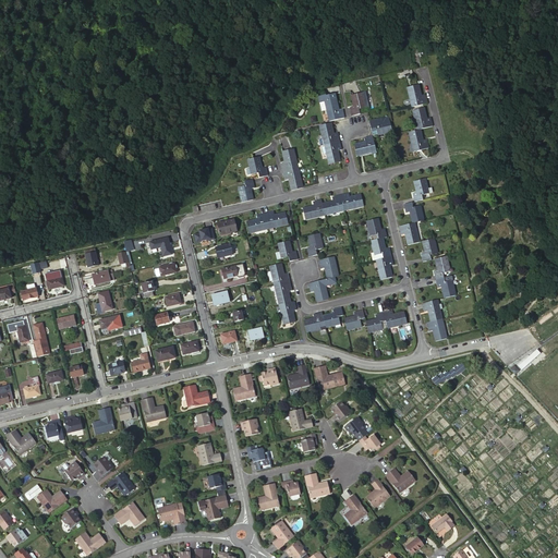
[(427,102),(426,99),(422,100),(420,94),(419,88),(409,91),(412,107),(413,111),(421,110),(423,109),(428,108),(427,104),(427,102)]
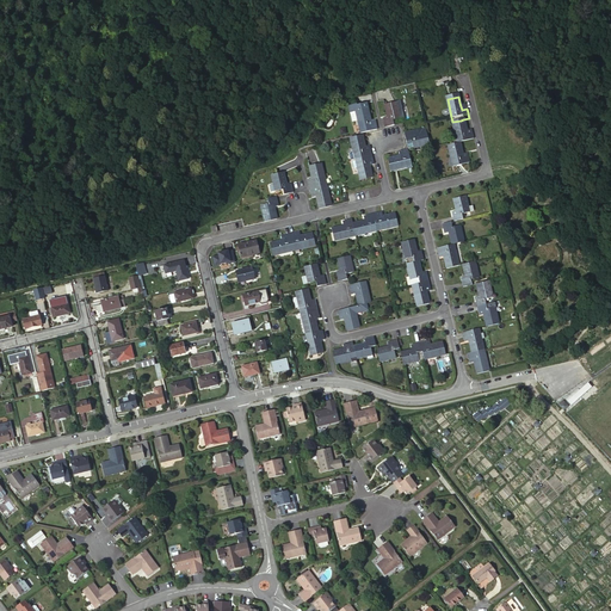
[(388,119),(384,121),(386,128),(388,127),(389,127),(395,125),(394,121),(405,118),(401,102),(386,105),(388,119)]
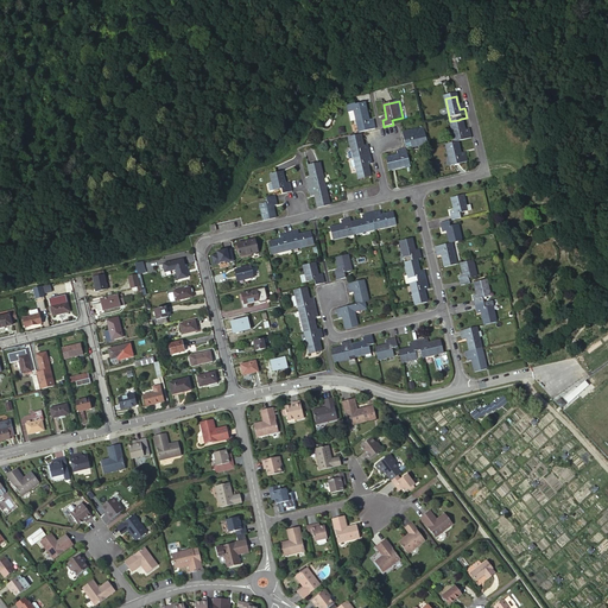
[(362,106),(343,111),(346,122),(352,121),(355,133),(363,132),(371,130),(373,130),(371,122),(367,124),(362,106)]
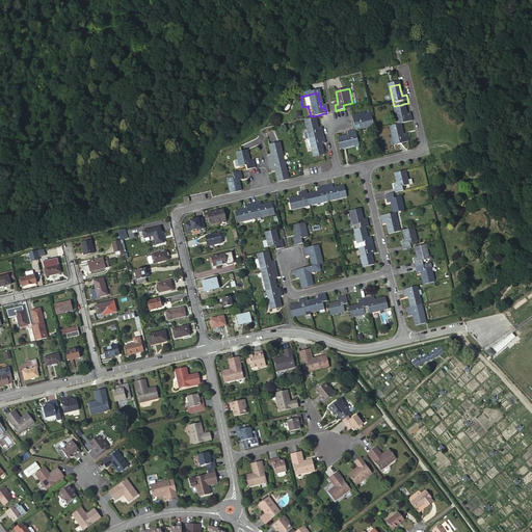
[(413,122),(410,114),(406,114),(405,112),(404,106),(395,108),(398,122),(403,121),(404,124),(410,123),(413,122)]
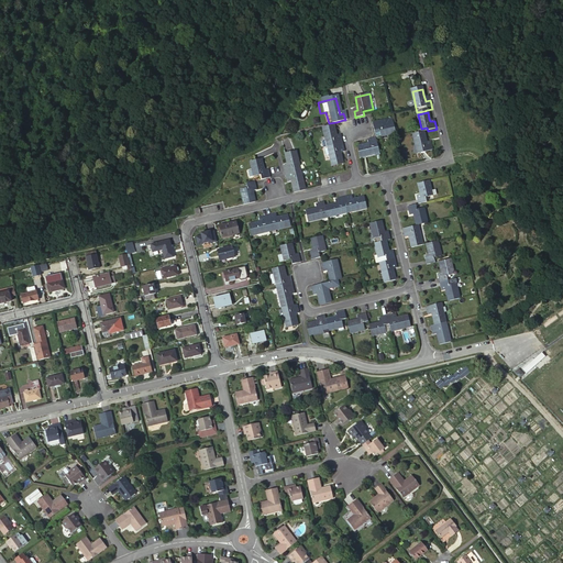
[(382,121),(373,123),(373,125),(374,131),(376,138),(379,136),(381,139),(396,134),(396,132),(394,125),(394,123),(393,120),(389,120),(385,120),(386,122),(382,123),(382,121)]
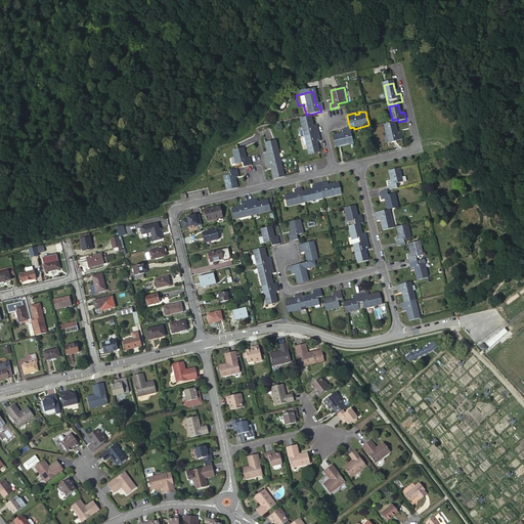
[(318,128),(317,126),(314,127),(311,117),(304,118),(300,119),(302,129),(303,132),(304,136),(304,137),(315,135),(319,134),(318,129),(318,128)]
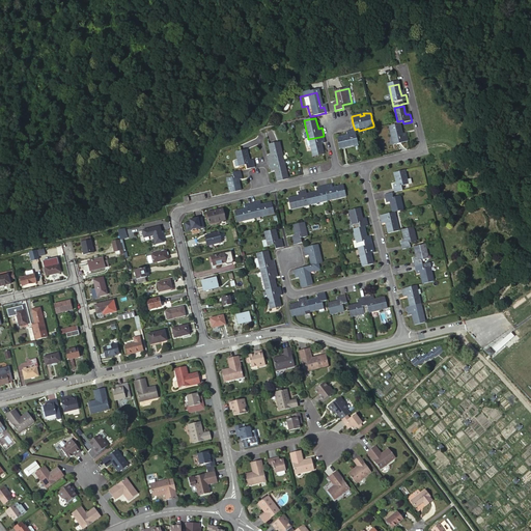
[(394,126),(389,128),(393,145),(407,142),(406,134),(401,135),(400,132),(399,124),(394,126)]
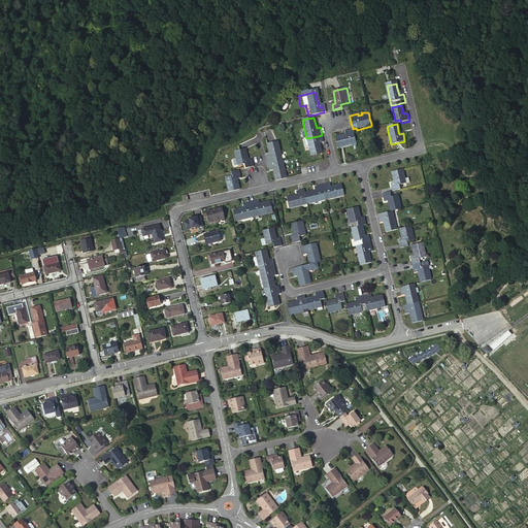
[(335,140),(337,150),(352,146),(352,149),(357,147),(356,145),(353,131),(343,133),(344,137),(343,138),(335,140)]
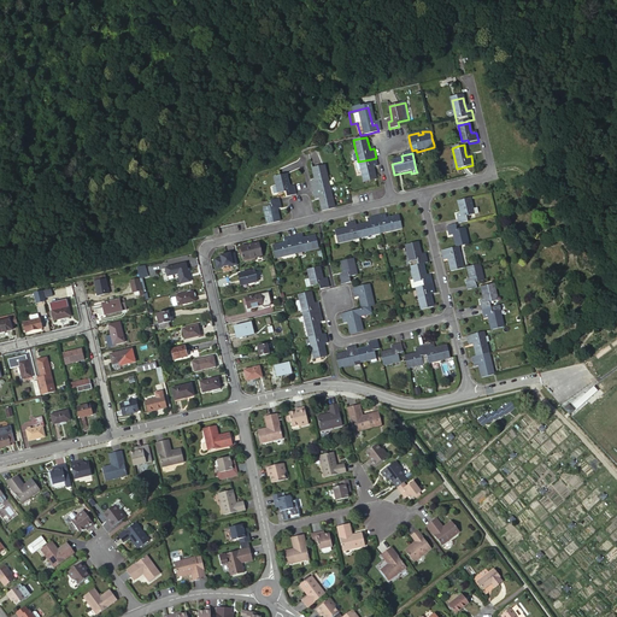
[(371,159),(358,162),(359,169),(363,184),(376,181),(374,169),(378,169),(377,166),(376,158),(371,159)]
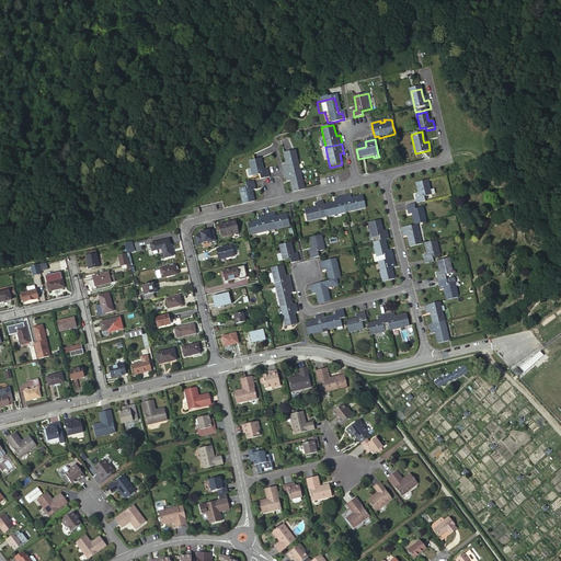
[(285,163),(282,164),(283,169),(283,170),(284,172),(299,169),(295,150),(283,153),(284,159),(285,163)]
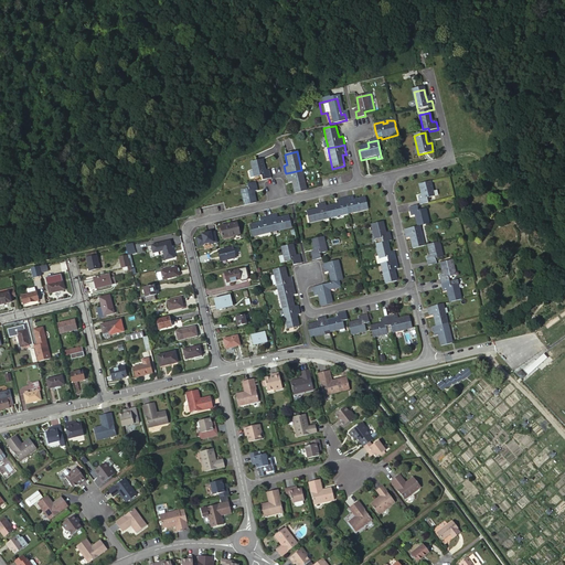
[(260,177),(262,181),(267,180),(272,179),(270,173),(269,170),(265,171),(263,161),(259,162),(252,163),(253,172),(255,178),(260,177)]
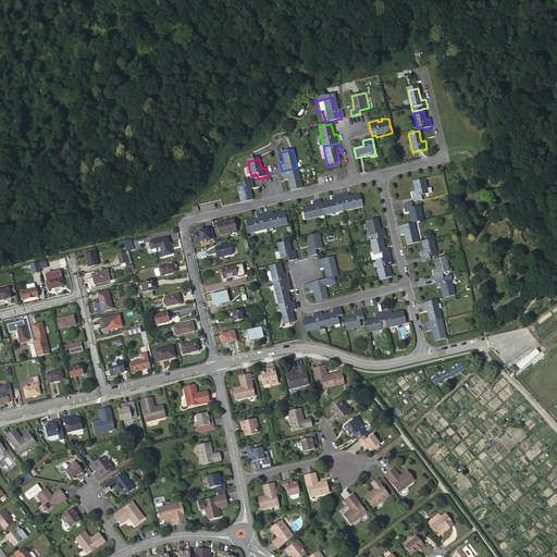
[(298,172),(297,168),(282,171),(282,173),(284,180),(284,181),(287,180),(288,184),(291,190),(292,190),(294,189),(300,188),(302,188),(301,184),(298,172)]
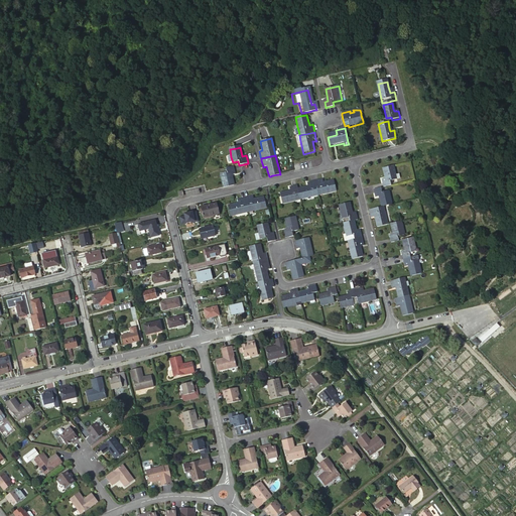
[(394,172),(392,163),(381,165),(383,173),(384,175),(380,176),(383,185),(384,185),(390,183),(389,179),(395,177),(394,172)]
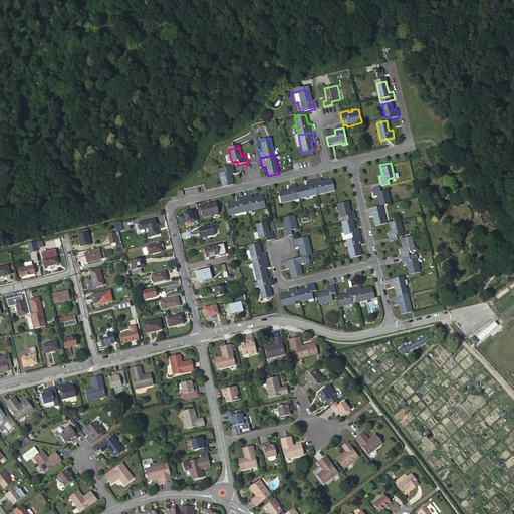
[(233,167),(232,166),(225,168),(225,171),(219,173),(222,183),(223,188),(227,187),(233,185),(232,184),(231,180),(230,175),(234,174),(233,167)]
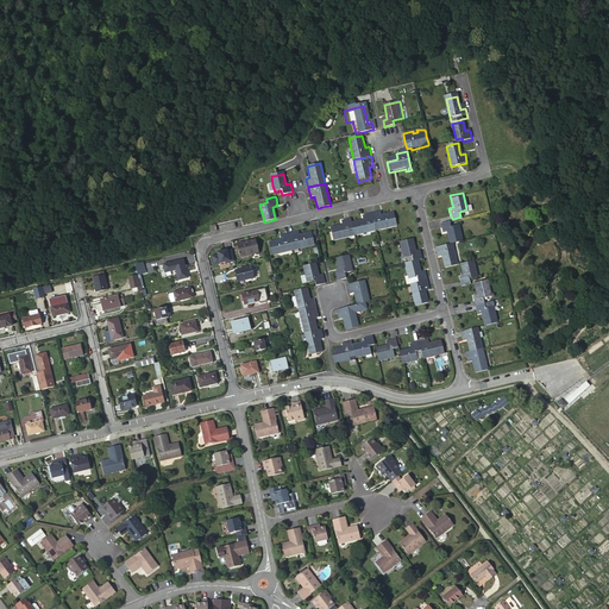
[(374,220),(376,231),(387,228),(397,226),(395,213),(384,215),(383,215),(382,213),(372,214),(374,220)]
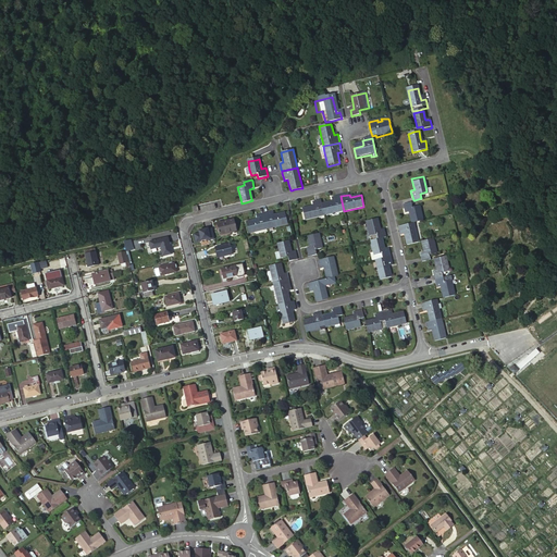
[(325,215),(341,212),(344,211),(342,201),(341,196),(332,198),(332,202),(331,202),(321,205),(323,217),(325,215)]
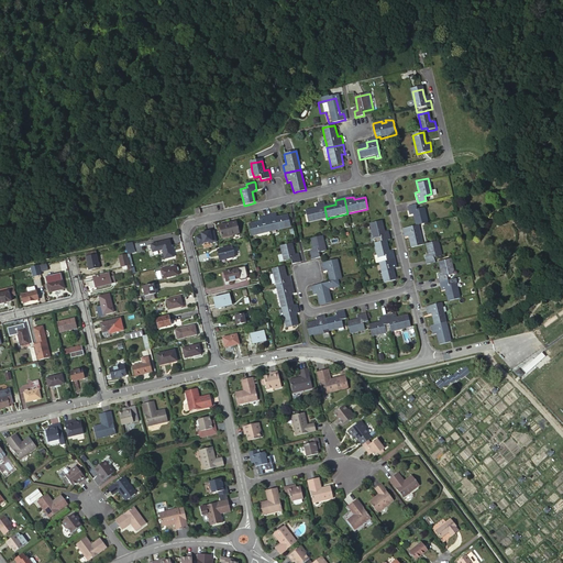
[(418,207),(417,202),(406,205),(408,213),(414,212),(416,223),(422,222),(428,221),(426,214),(423,205),(418,207)]
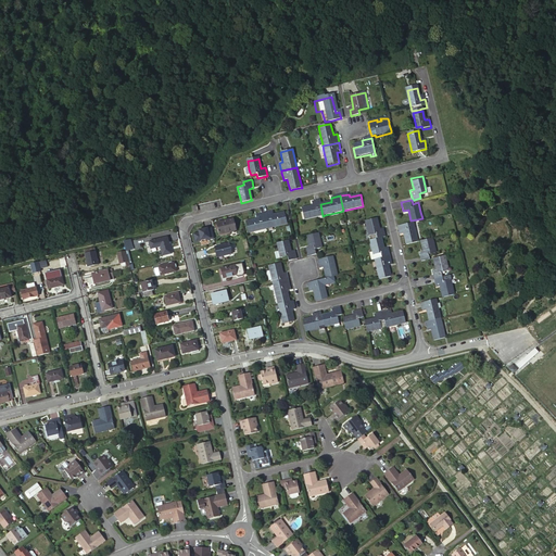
[(310,207),(301,210),(303,220),(323,216),(320,204),(319,201),(311,203),(312,206),(310,207)]
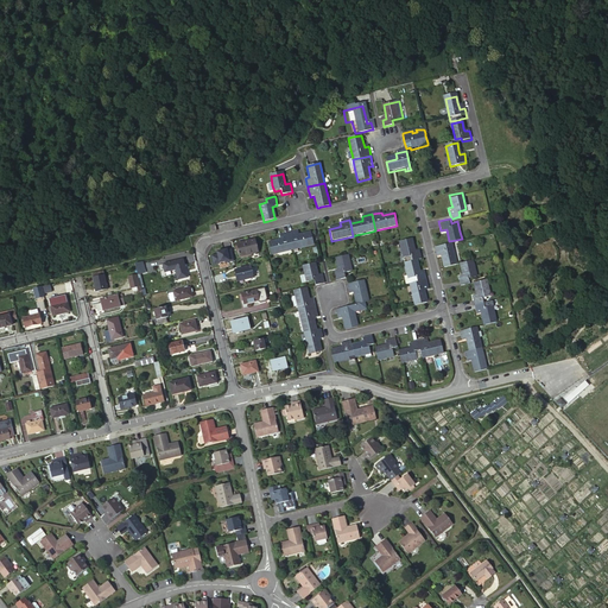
[(316,245),(314,232),(304,234),(302,234),(301,230),(291,233),(295,251),(299,249),(316,245)]
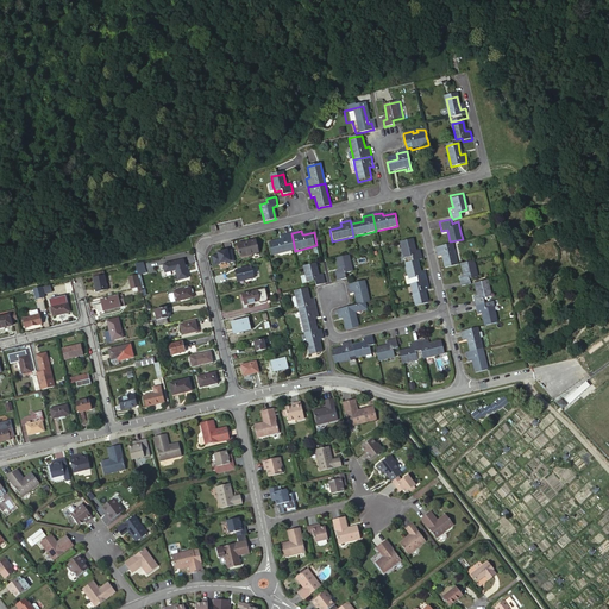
[(295,251),(292,233),(282,236),(283,239),(280,240),(271,243),(275,256),(295,251)]
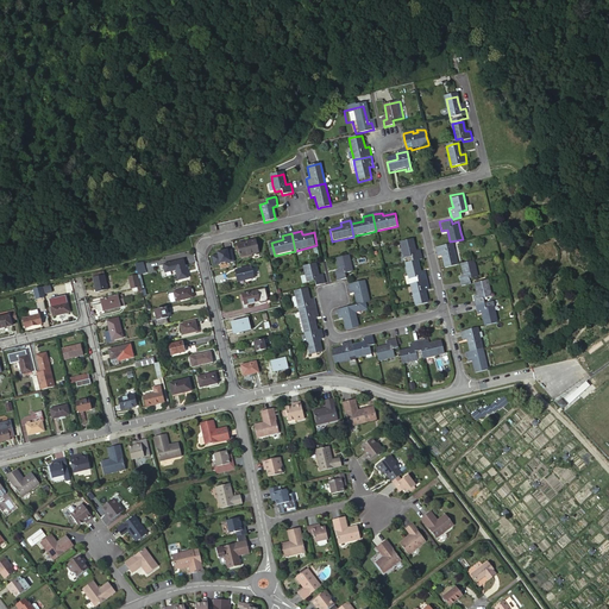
[(414,238),(401,240),(406,257),(414,256),(415,261),(419,259),(422,258),(421,250),(416,251),(414,238)]
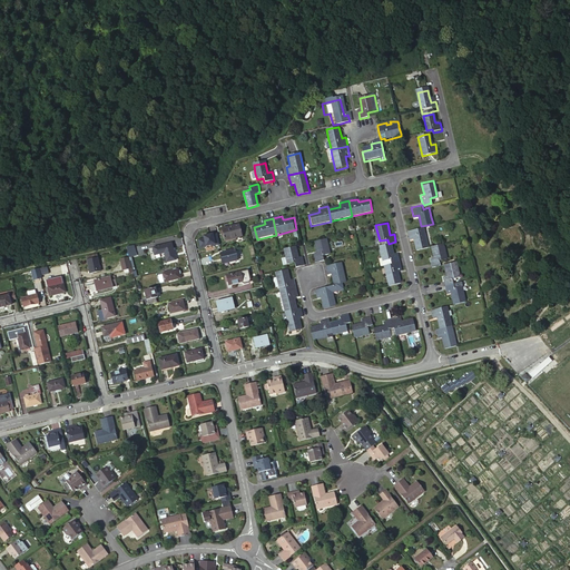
[(229,227),(222,229),(224,242),(241,237),(238,226),(229,227)]
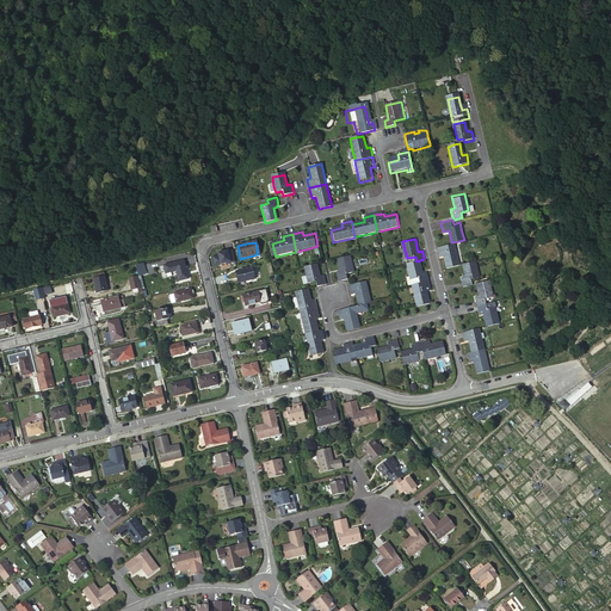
[(446,244),(437,246),(438,250),(439,255),(444,255),(448,267),(461,264),(458,258),(456,247),(448,250),(446,244)]
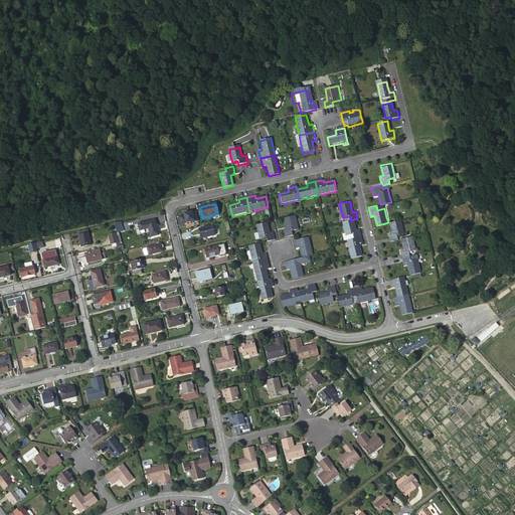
[(299,230),(295,215),(287,217),(285,218),(287,225),(288,229),(285,230),(285,233),(286,237),(293,235),(292,231),(299,230)]
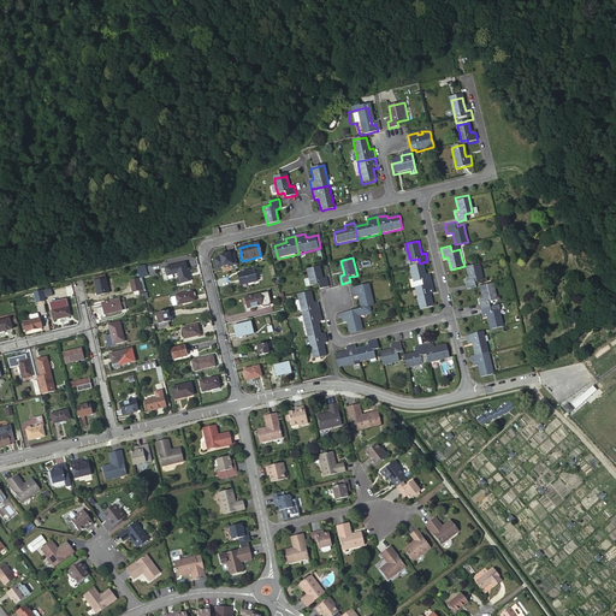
[(185,262),(165,267),(166,276),(177,273),(179,283),(189,282),(188,272),(185,262)]
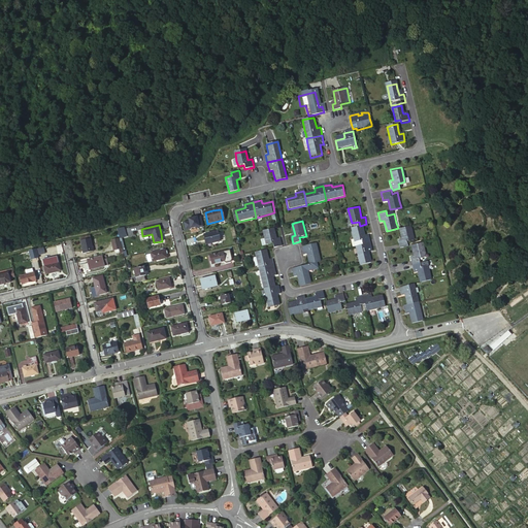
[(365,236),(363,225),(360,226),(356,226),(352,227),(356,241),(363,240),(364,244),(370,242),(369,235),(365,236)]
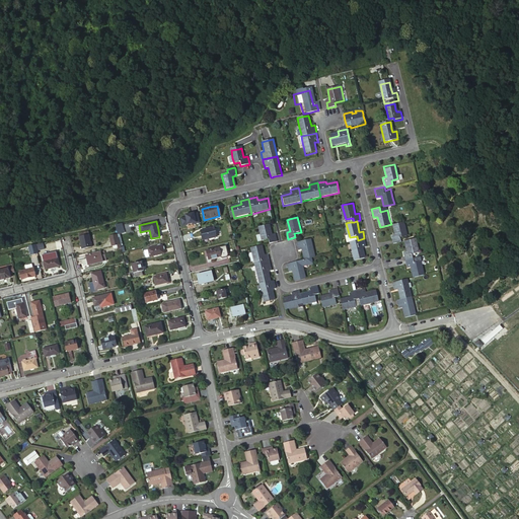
[(402,221),(394,223),(397,234),(393,235),(395,242),(402,240),(401,235),(409,234),(406,226),(405,221),(402,221)]
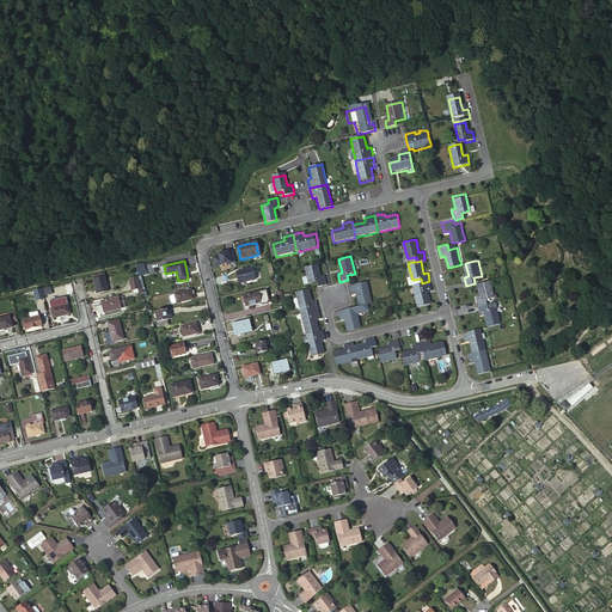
[(147,274),(145,263),(136,265),(139,276),(147,274)]
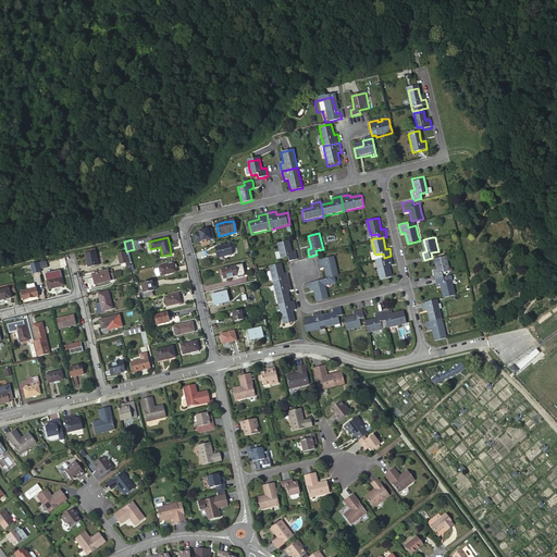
[(294,251),(292,239),(287,240),(280,243),(284,258),(289,256),(292,261),(299,260),(297,250),(294,251)]
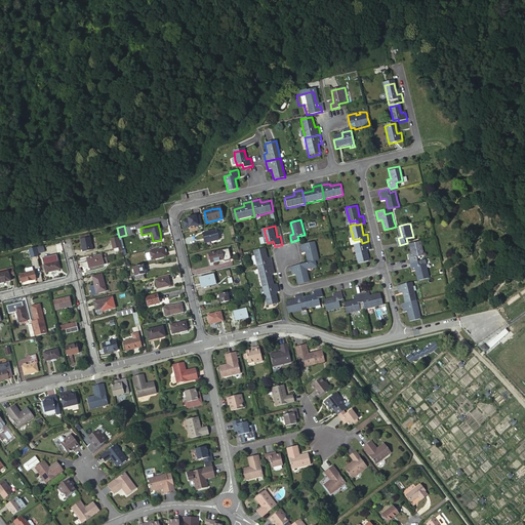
[(217,232),(203,235),(204,240),(205,244),(220,241),(219,236),(217,232)]
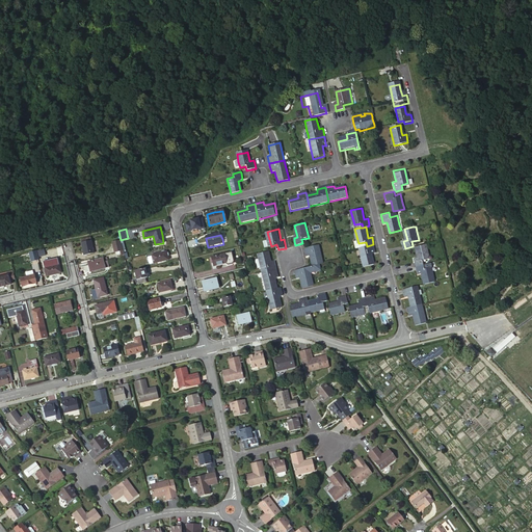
[(121,242),(120,240),(112,242),(114,253),(118,251),(123,250),(122,246),(121,242)]
